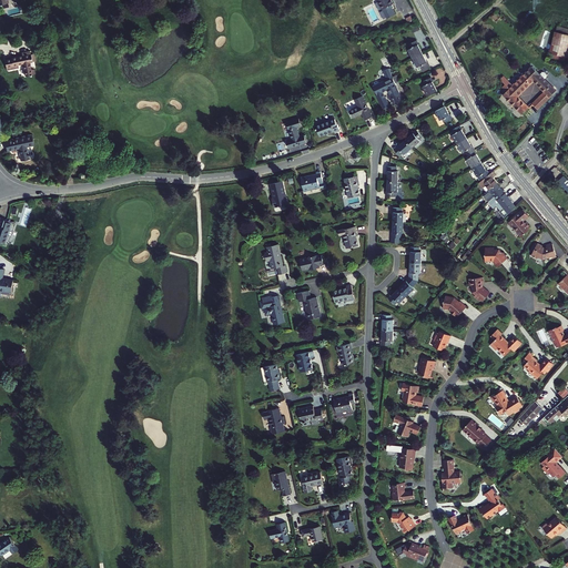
[(376,0),(377,1),(378,1),(383,10),(393,4),(391,0),(376,0)]
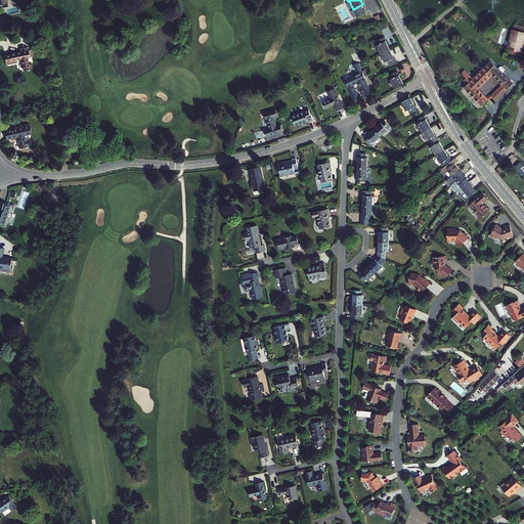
[(523,32),(512,29),(508,48),(523,51),(523,32)]
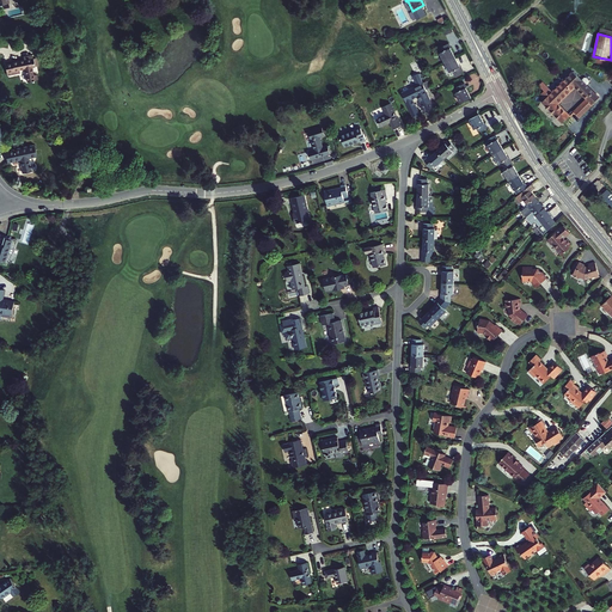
[(448,43),(440,47),(442,51),(440,53),(445,62),(456,57),(451,48),(448,43)]
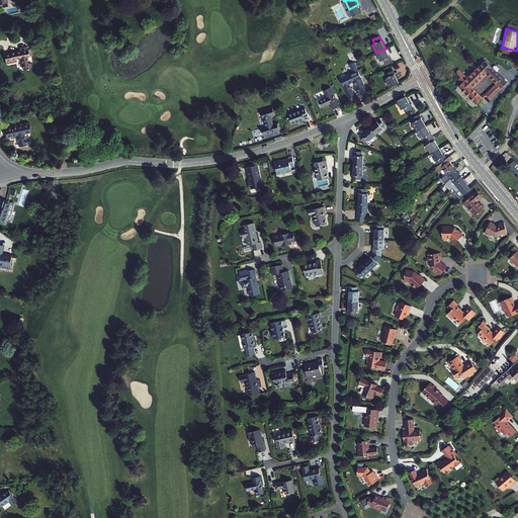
[(27,47),(19,48),(20,51),(10,53),(10,54),(4,55),(6,64),(17,62),(16,60),(21,59),(23,70),(31,68),(31,63),(29,64),(27,57),(31,56),(30,50),(28,50),(27,47)]
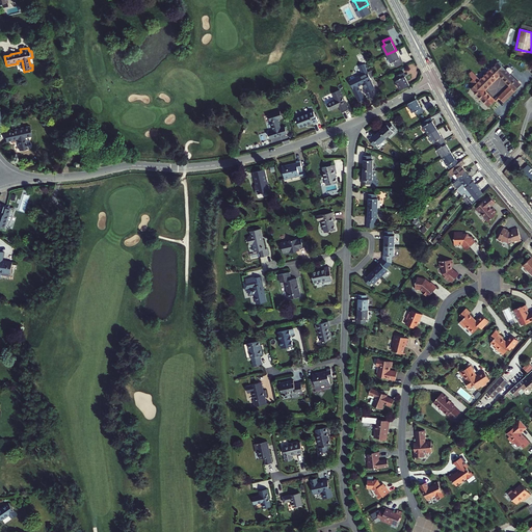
[(396,50),(387,54),(391,62),(393,61),(395,65),(402,61),(400,57),(396,50)]
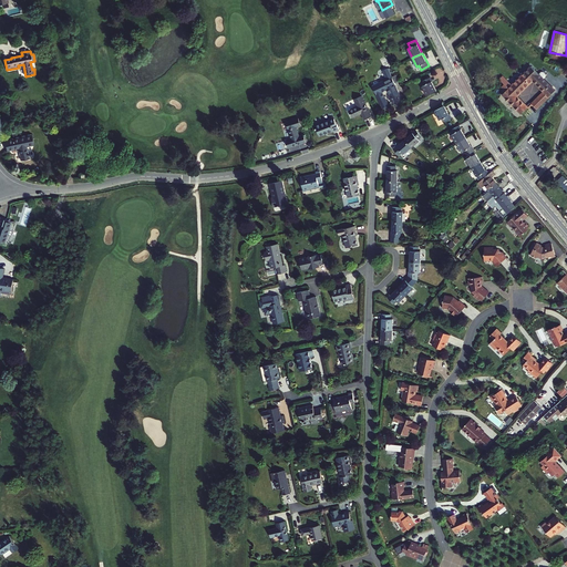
[(503,94),(522,114),(528,107),(517,96),(533,81),(544,92),(532,103),(537,109),(556,91),(531,66),(512,85),(507,82),(505,83),(509,88),(503,94)]
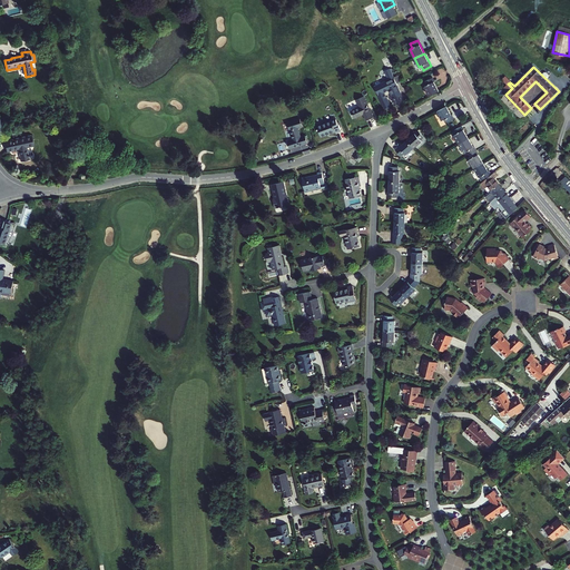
[(390,68),(385,70),(389,79),(387,80),(374,87),(380,97),(385,95),(383,92),(390,89),(394,98),(401,94),(397,86),(390,68)]
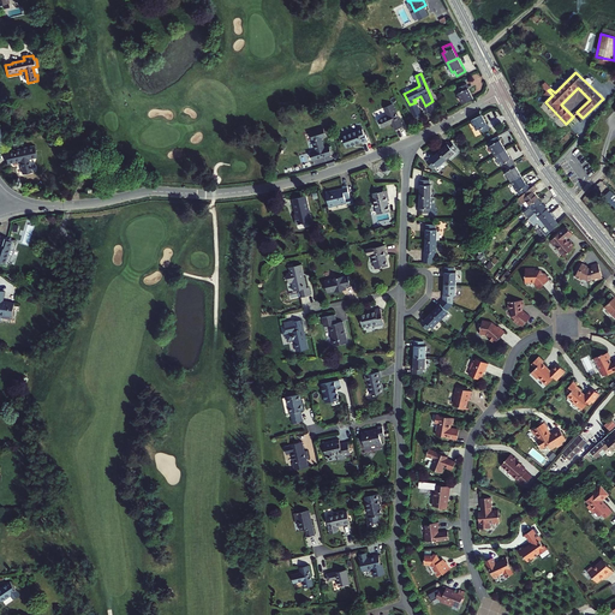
[(467,83),(458,88),(460,91),(458,93),(464,103),(473,99),(469,89),(470,88),(467,83)]
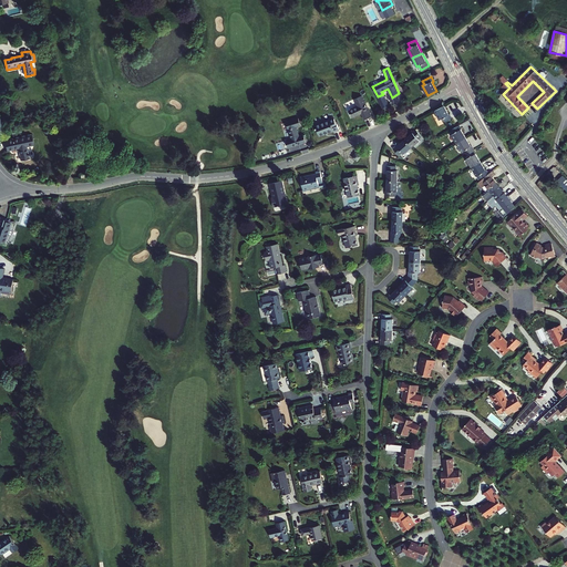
[(364,120),(371,116),(362,95),(354,100),(358,106),(349,110),(352,117),(361,113),(364,120)]
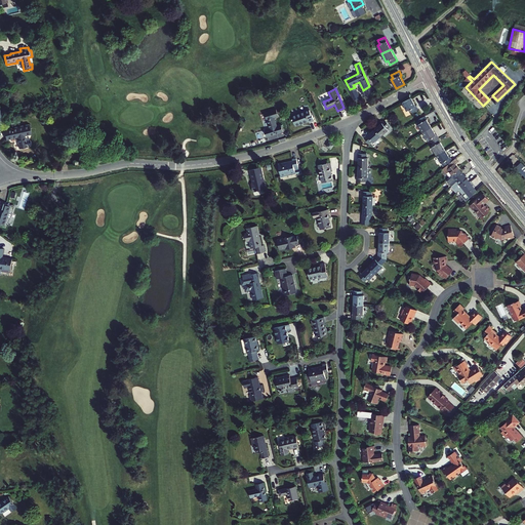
[(411,114),(412,113),(415,111),(418,110),(416,107),(415,107),(411,98),(403,103),(407,111),(409,110),(411,114)]
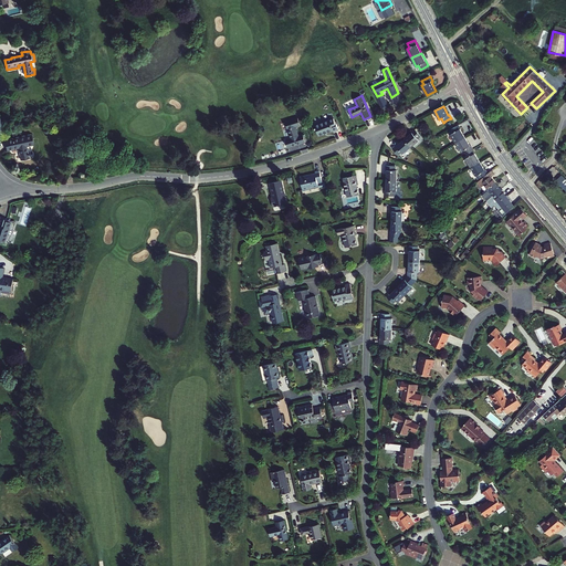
[(285,140),(289,147),(306,143),(304,135),(299,136),(296,127),(301,125),(299,117),(285,122),(287,129),(289,128),(292,138),(285,140)]
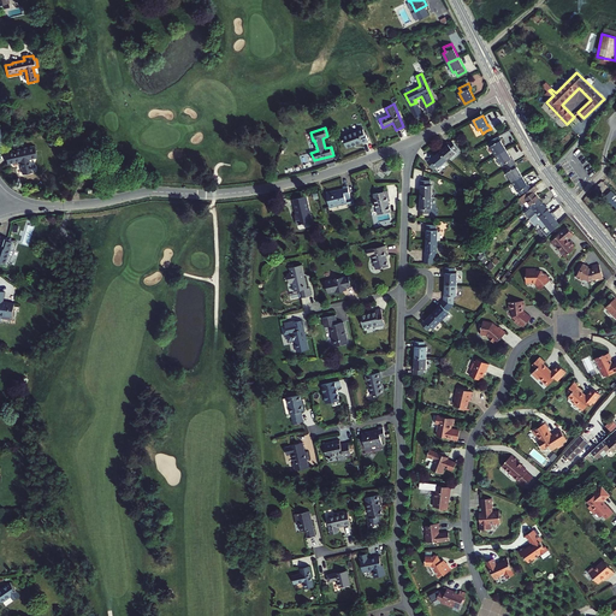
[(357,130),(343,136),(347,148),(362,142),(363,143),(369,141),(366,131),(365,131),(363,128),(357,129),(357,130)]
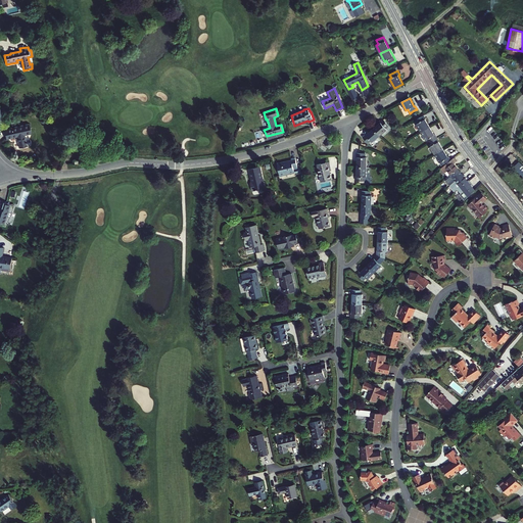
[(417,125),(421,132),(430,127),(425,120),(426,119),(424,115),(417,120),(419,124),(417,125)]
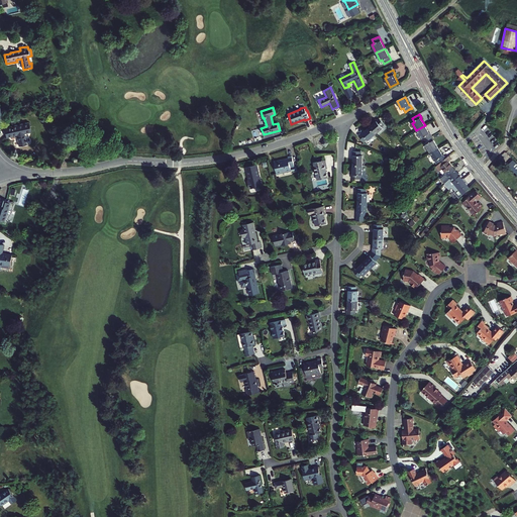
[(369,127),(375,134),(383,128),(382,127),(385,124),(379,118),(376,120),(377,121),(369,127)]
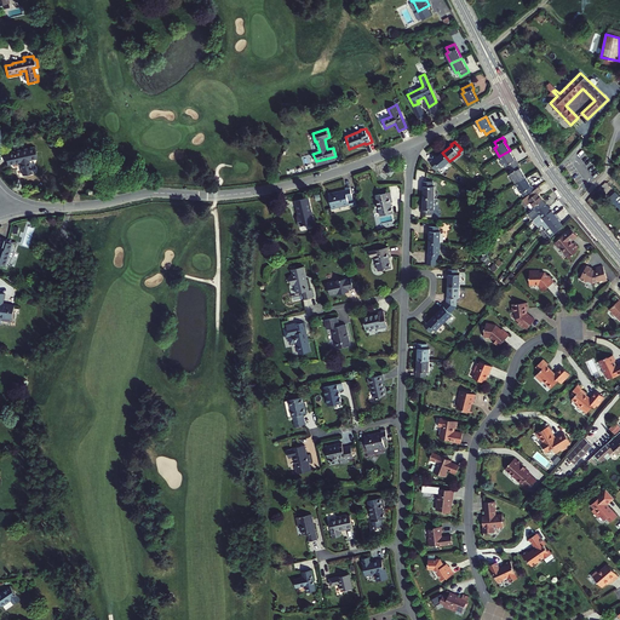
[(17,153),(16,150),(5,154),(7,165),(19,162),(23,176),(32,173),(29,160),(38,159),(34,147),(26,148),(27,150),(17,153)]
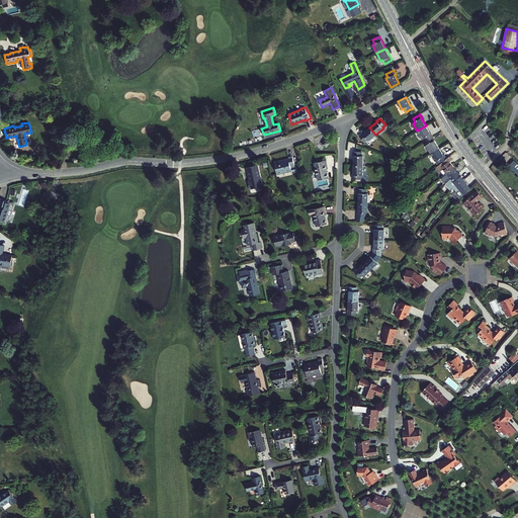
[(430,134),(426,125),(417,131),(422,139),(424,138),(426,141),(433,137),(431,133),(430,134)]
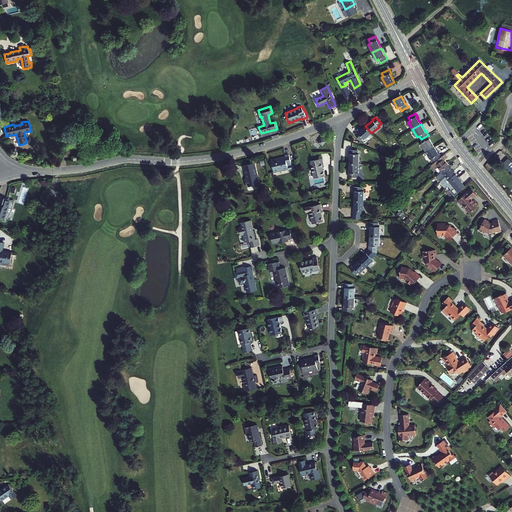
[(360,140),(363,138),(364,139),(371,133),(365,126),(359,132),(358,131),(355,134),(360,140)]
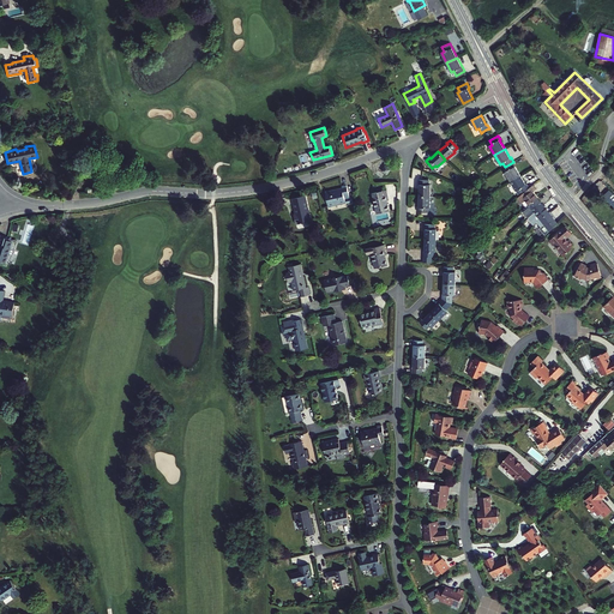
[(516,166),(513,162),(505,167),(507,172),(505,173),(511,181),(521,175),(515,167),(516,166)]
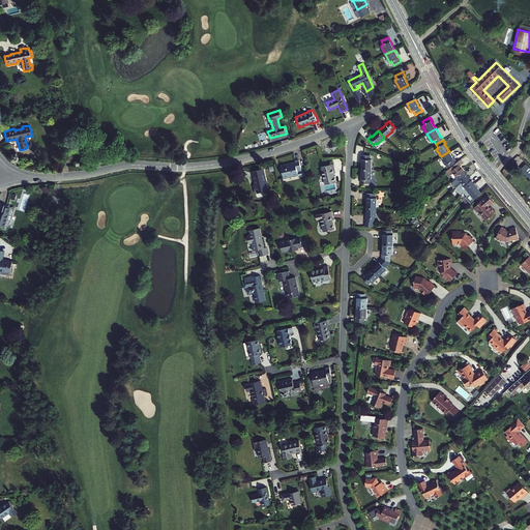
[(441,156),(448,168),(458,163),(454,158),(454,159),(449,151),(441,156)]
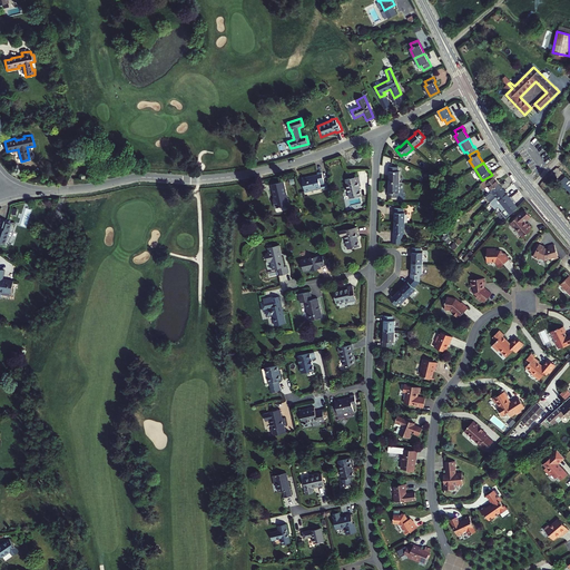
[(397,168),(389,168),(389,173),(390,173),(389,182),(400,182),(400,173),(397,173),(397,168)]
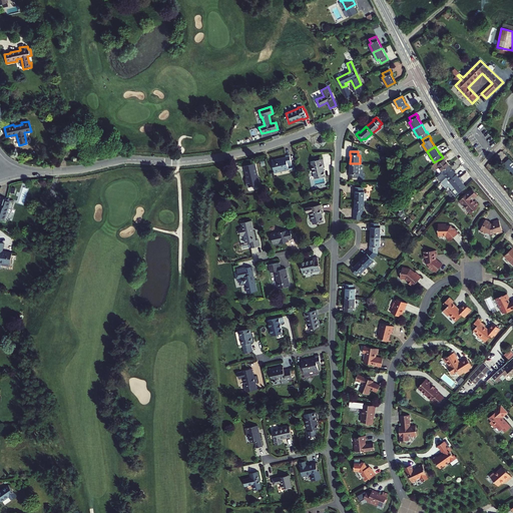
[(512,161),(504,152),(500,157),(512,170),(512,161)]
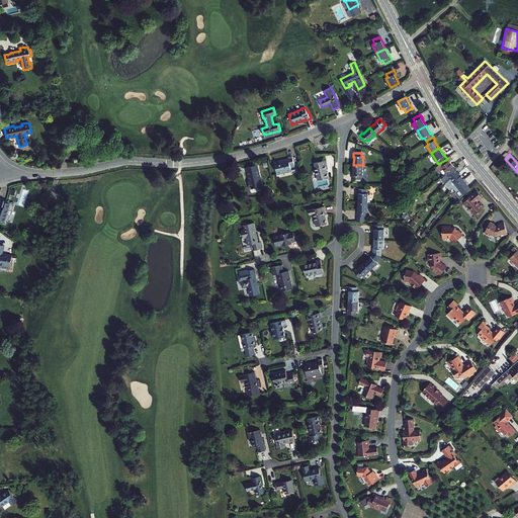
[(444,175),(453,168),(449,162),(452,160),(450,156),(447,159),(437,167),(440,172),(441,171),(444,175)]
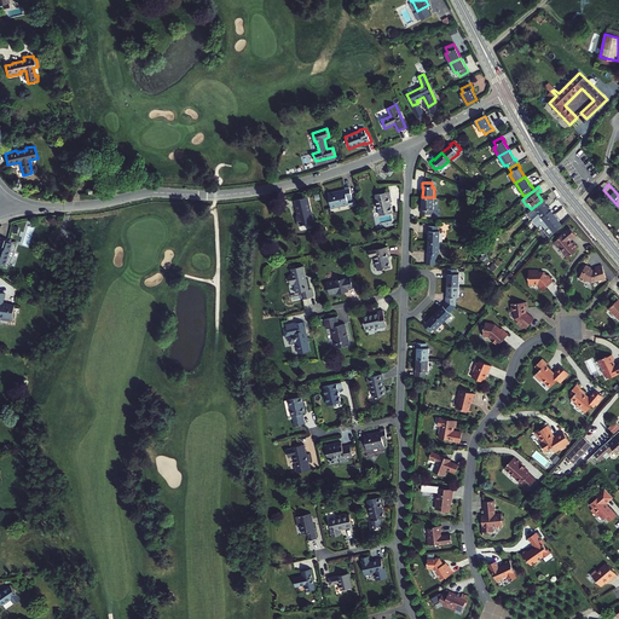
[(352,200),(350,187),(345,189),(346,190),(328,194),(331,208),(348,204),(348,201),(352,200)]
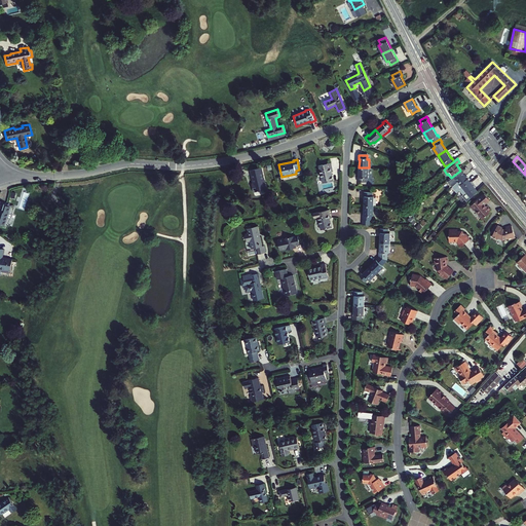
[(331,163),(320,165),(323,183),(334,181),(332,173),(333,173),(331,163)]
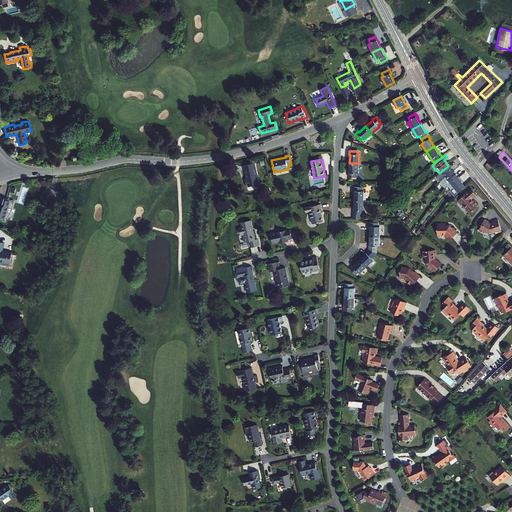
[(255,163),(244,166),(247,178),(248,181),(246,182),(247,187),(260,184),(255,163)]
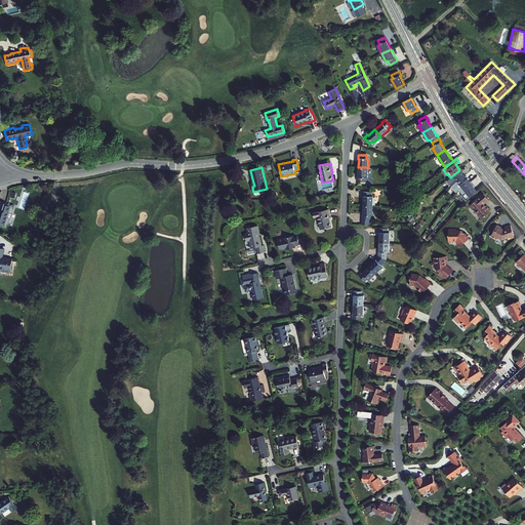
[(367,177),(368,167),(358,167),(358,177),(357,177),(357,182),(365,182),(365,177),(367,177)]
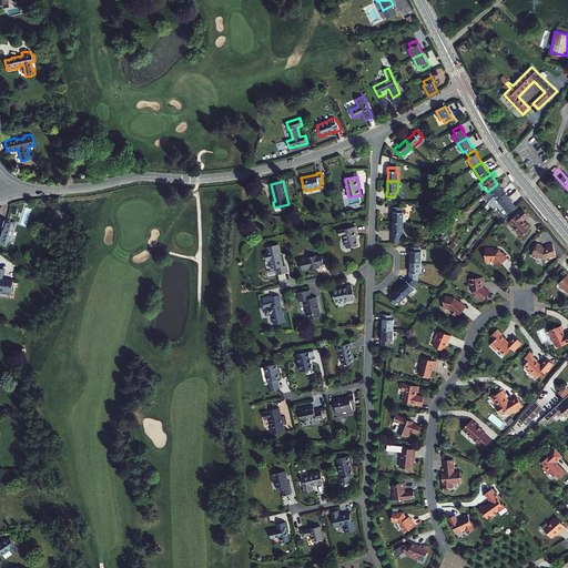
[(493,199),(503,191),(497,184),(487,192),(493,199)]
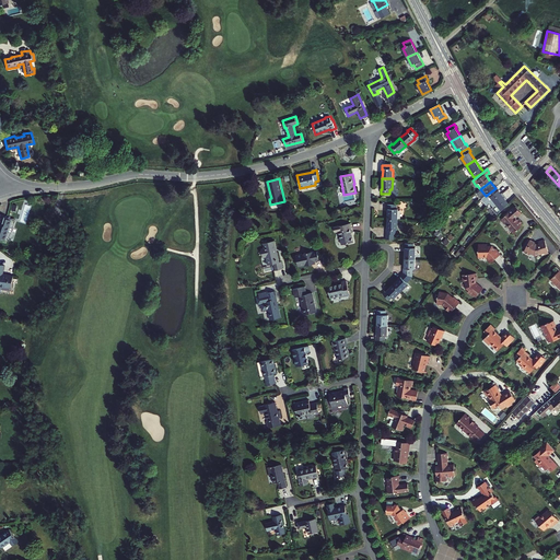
[(490,203),(501,195),(496,188),(486,196),(481,199),(487,206),(490,203)]
